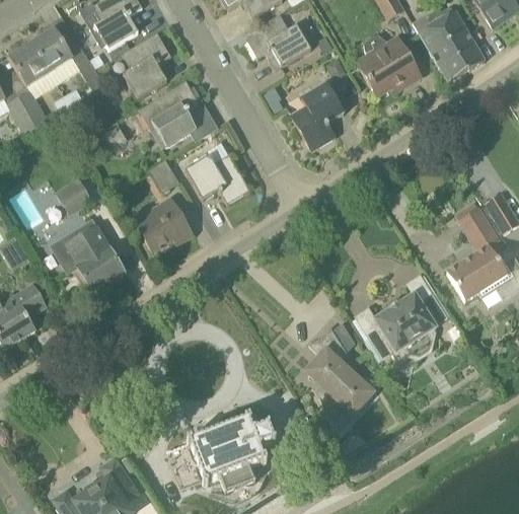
[(94,25),(108,51),(139,33),(129,16),(143,8),(138,0),(101,0),(92,5),(102,21),(94,25)]
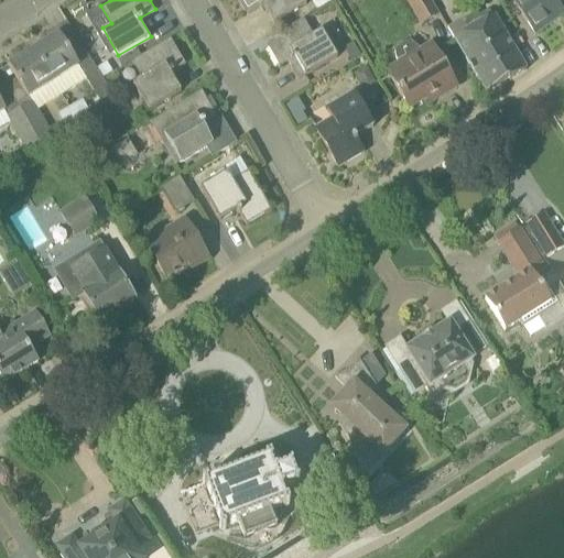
[(241,0),(249,11),(263,2),(274,20),(307,1),(306,0),(241,0)]
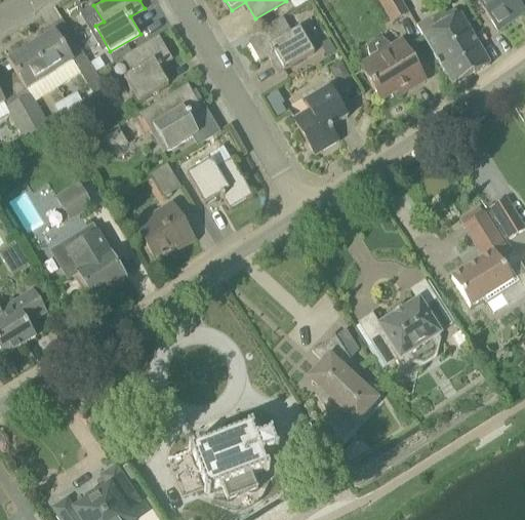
[(379,0),(392,20),(408,10),(402,0),(379,0)]
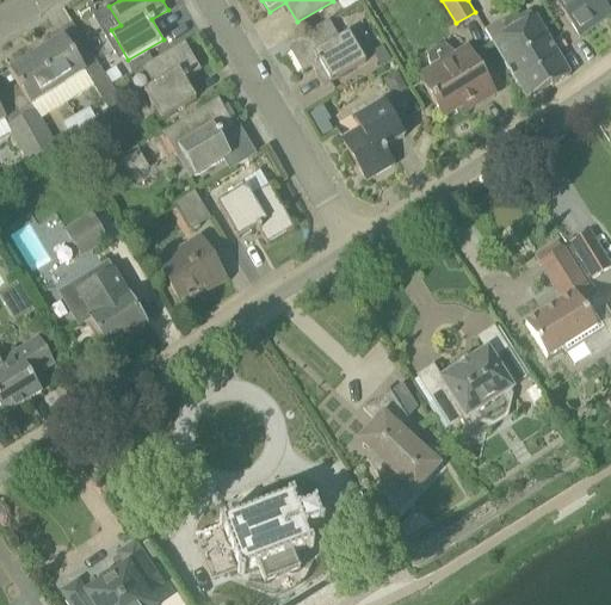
[(610,10),(603,0),(556,0),(581,34),(610,11),(610,10)]
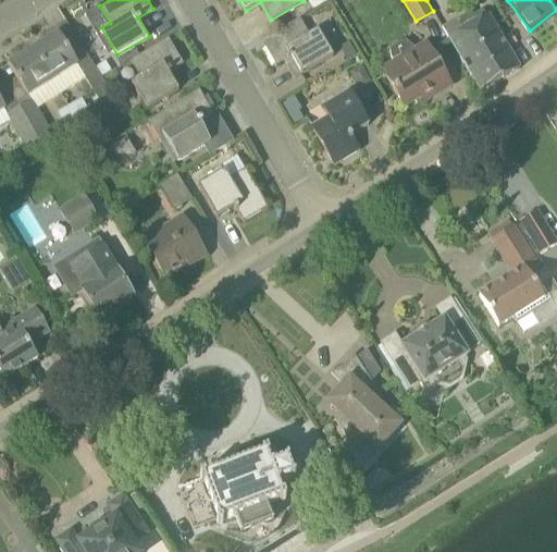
[(471,8),(443,25),(482,89),(520,66),(487,10),(482,9),(480,9),(473,12),(471,8)]
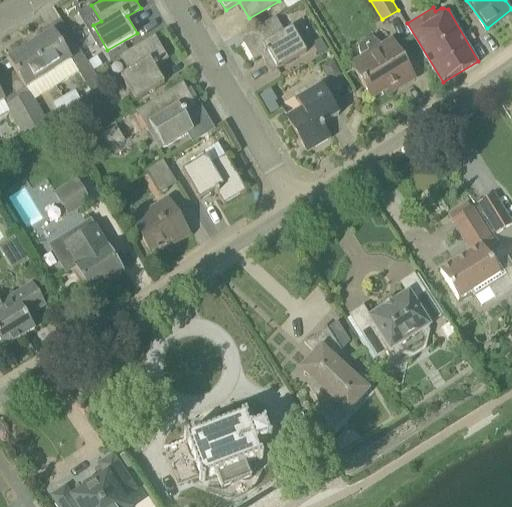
[(285,29),(277,14),(241,35),(254,58),(265,51),(268,50),(270,54),(264,57),(271,70),(307,49),(293,25),(285,29)]
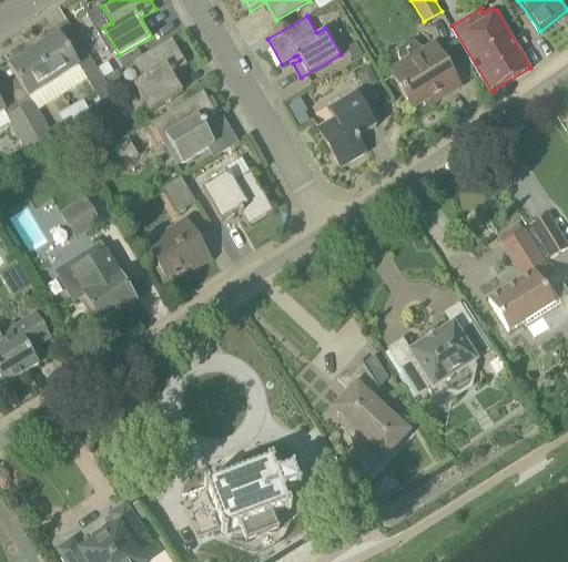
[(60,31),(33,47),(62,92),(88,75),(105,103),(117,96),(95,62),(80,37),(68,44),(60,31)]
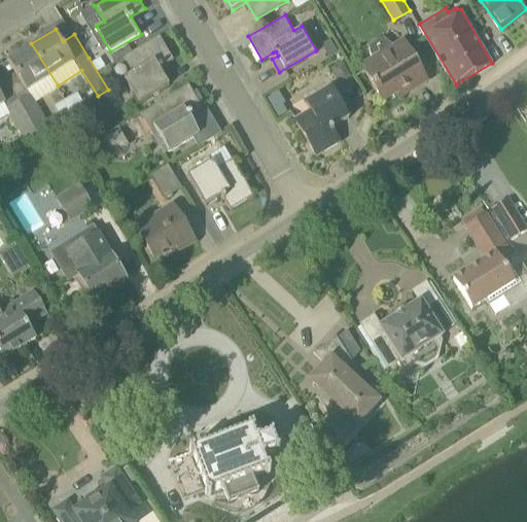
[(125,76),(140,100),(170,82),(160,66),(174,58),(161,34),(124,56),(133,71),(125,76)]
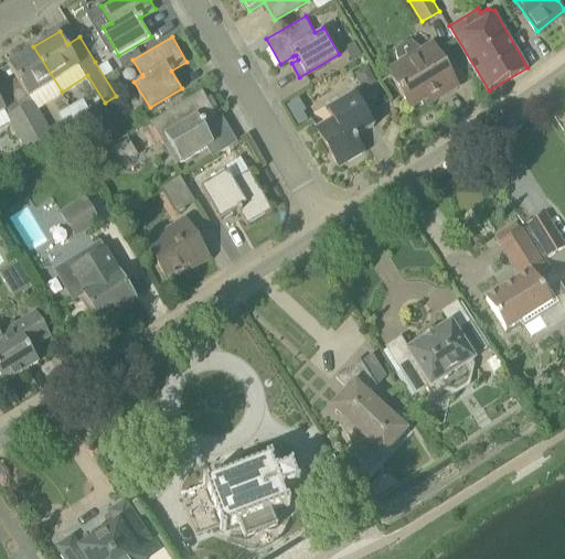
[(436,46),(432,40),(420,46),(411,38),(396,46),(397,62),(388,67),(411,106),(427,96),(430,101),(458,85),(436,46)]
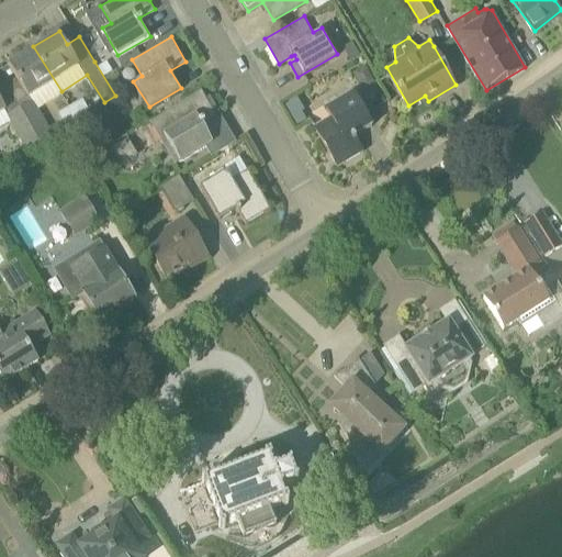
[(343,44),(350,57),(360,52),(352,39),(343,44)]
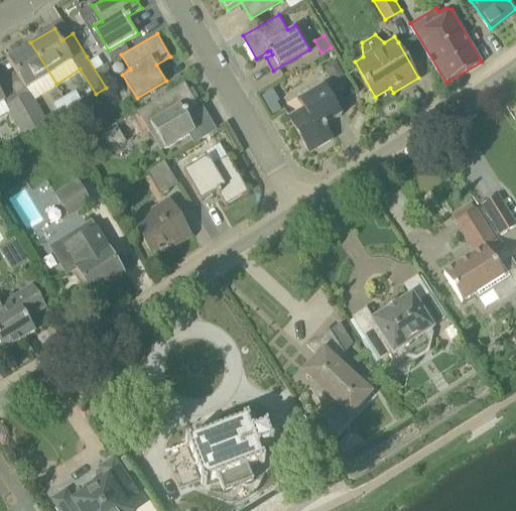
[(6,75),(33,125),(46,117),(35,97),(56,84),(30,42),(8,57),(15,69),(6,75)]
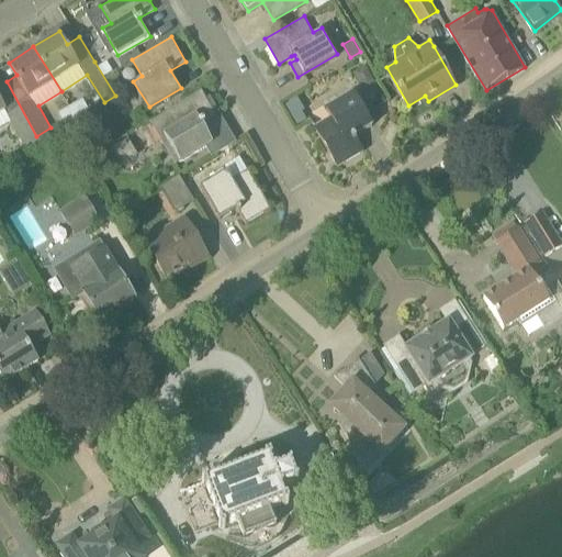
[(0,110),(4,109),(8,114),(23,143),(36,136),(7,81),(0,85),(0,110)]
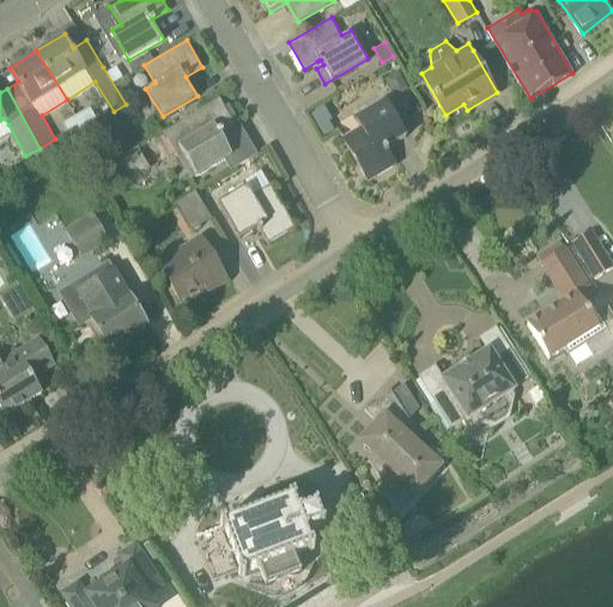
[(190,176),(195,174),(196,175),(232,153),(220,134),(236,125),(220,97),(177,122),(164,129),(190,176)]
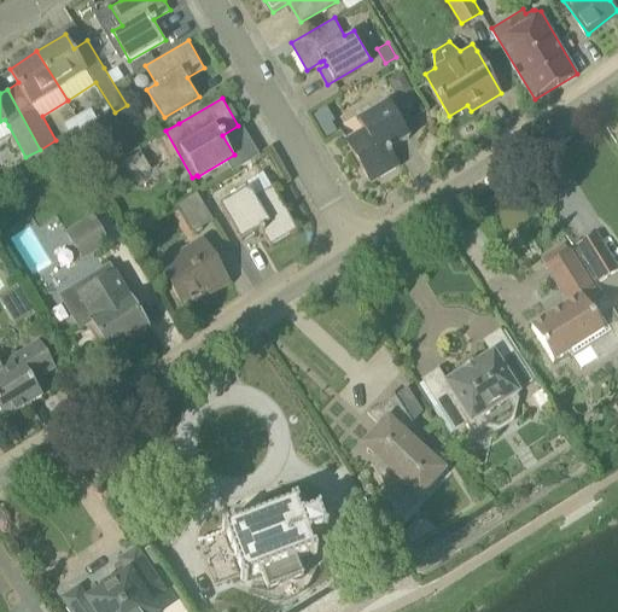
[(390,147),(409,137),(389,100),(359,118),(363,128),(347,138),(372,181),(400,164),(390,147)]
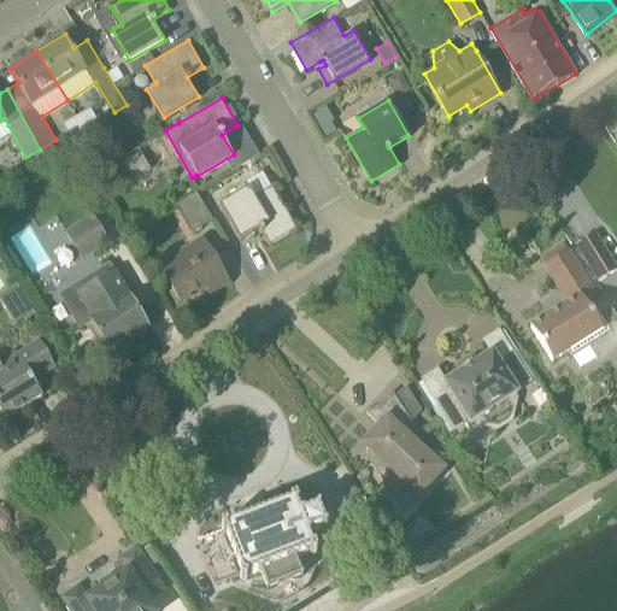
[(312,112),(325,135),(336,128),(330,119),(334,117),(327,104),(312,112)]
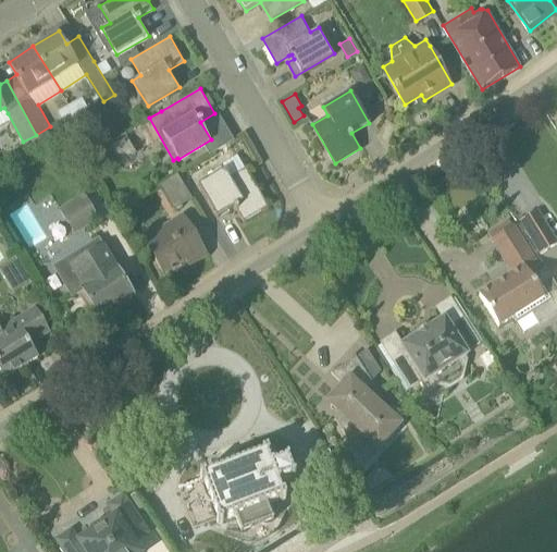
[(124,166),(138,158),(127,136),(113,144),(124,166)]
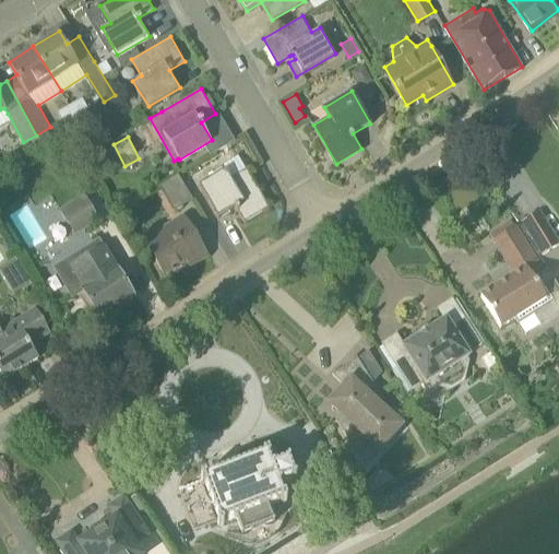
[(247,167),(232,176),(226,168),(200,184),(218,216),(236,205),(245,221),(270,205),(247,167)]
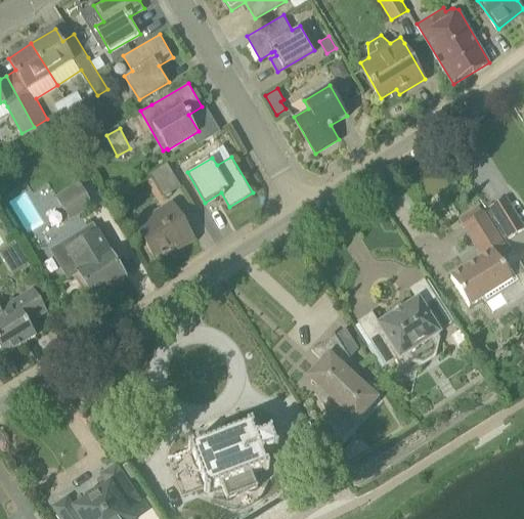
[(181,184),(168,162),(149,173),(163,196),(181,184)]
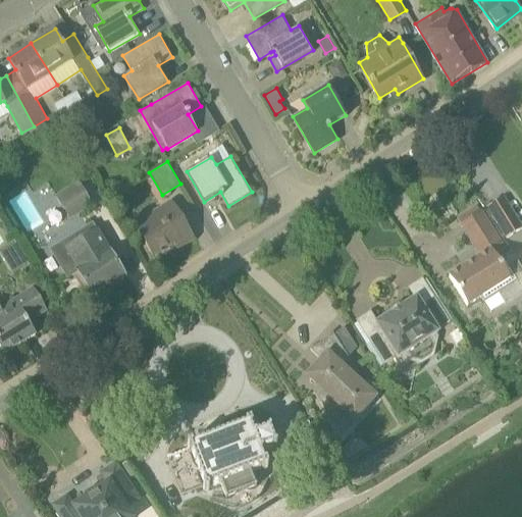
[(70,216),(93,202),(79,179),(56,194),(70,216)]
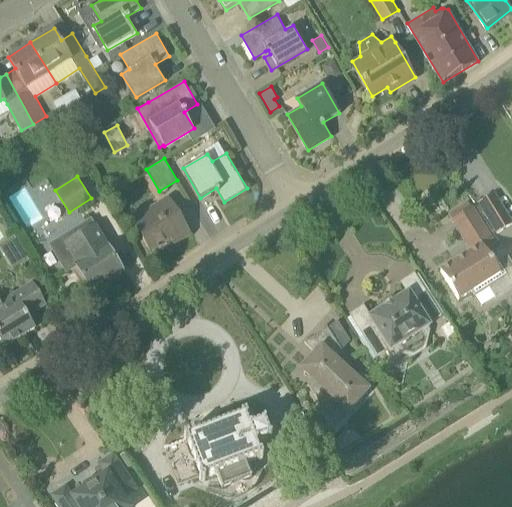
[(511,216),(495,190),(478,201),(497,231),(511,221),(511,216)]
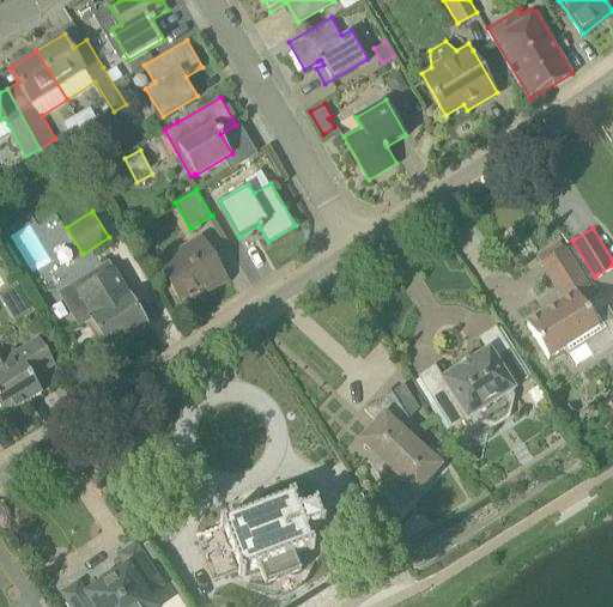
[(202,236),(159,263),(181,297),(205,283),(208,287),(226,277),(202,236)]
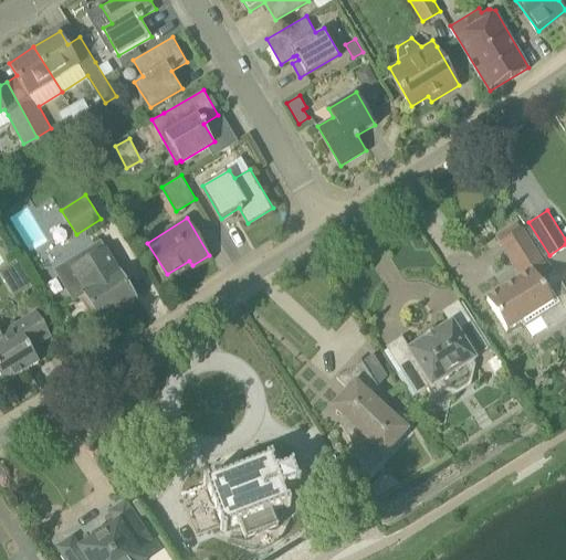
[(523,275),(488,297),(506,328),(523,318),(526,324),(540,315),(546,326),(565,314),(565,312),(561,303),(565,298),(565,289),(554,272),(552,273),(523,226),(501,240),(523,275)]
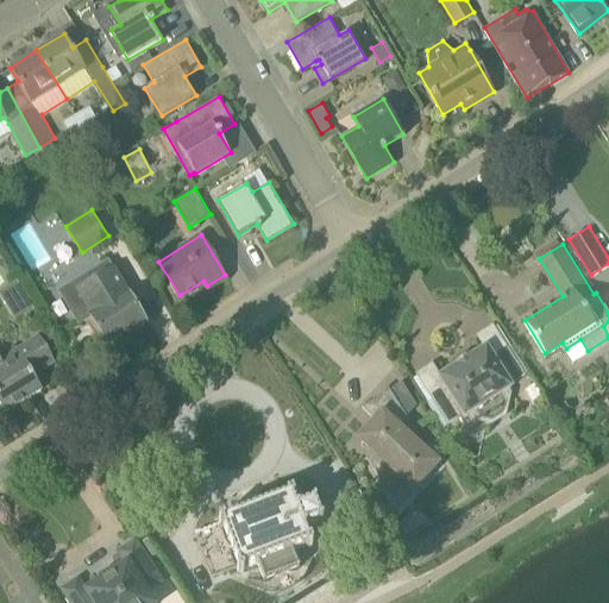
[(80,321),(90,314),(110,345),(148,322),(108,259),(60,289),(80,321)]
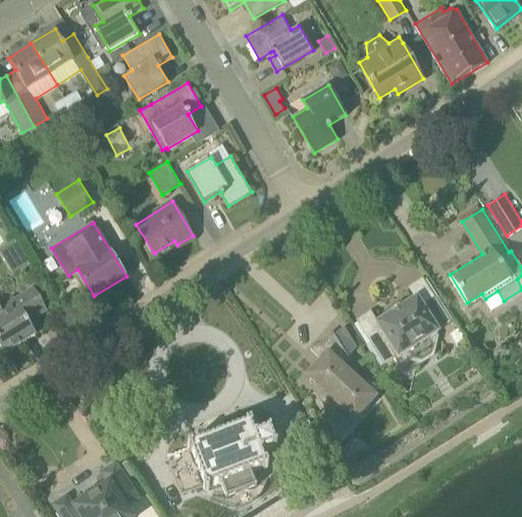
[(15,237),(0,244),(0,246),(10,265),(27,257),(15,237)]
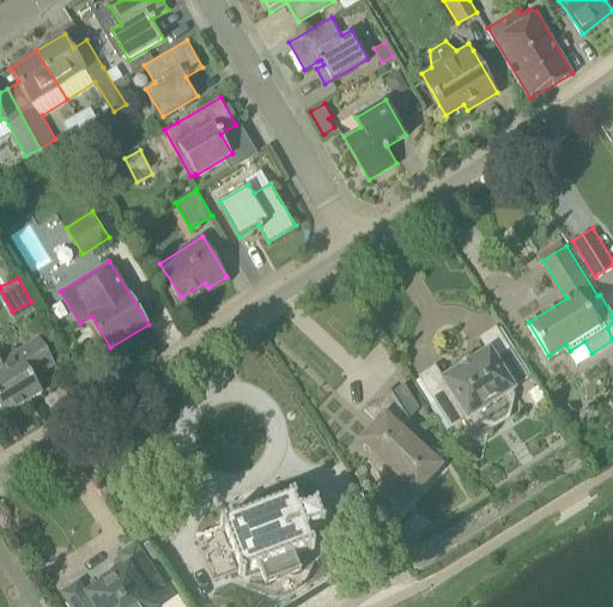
[(0,402),(6,412),(42,390),(32,376),(55,363),(38,337),(0,359),(0,402)]
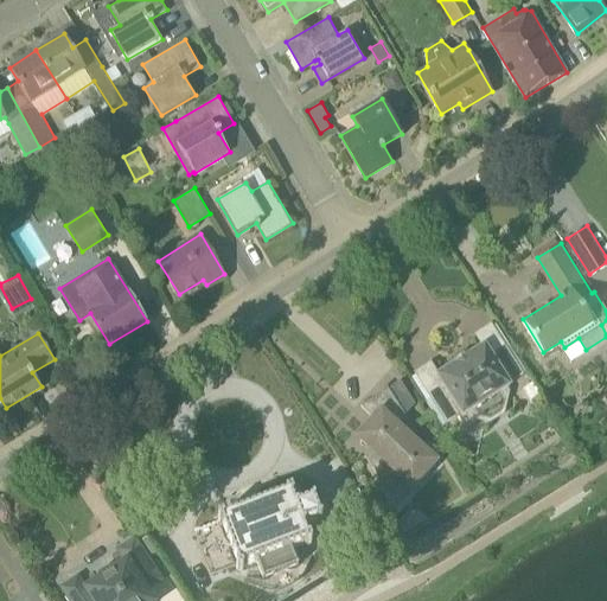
[(509,383),(503,373),(517,365),(505,347),(492,356),(485,344),(468,355),(467,352),(453,362),(454,364),(438,373),(445,385),(432,394),(445,414),(458,406),(464,414),(472,407),(479,419),(490,421),(504,411),(506,398),(500,389),(509,383)]
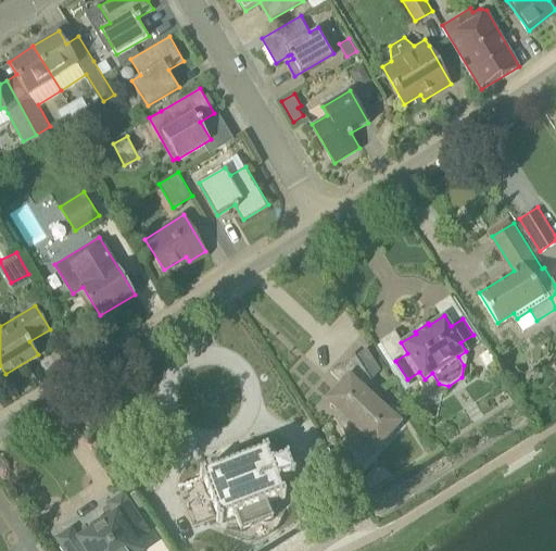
[(367,345),(356,350),(369,373),(380,366),(367,345)]
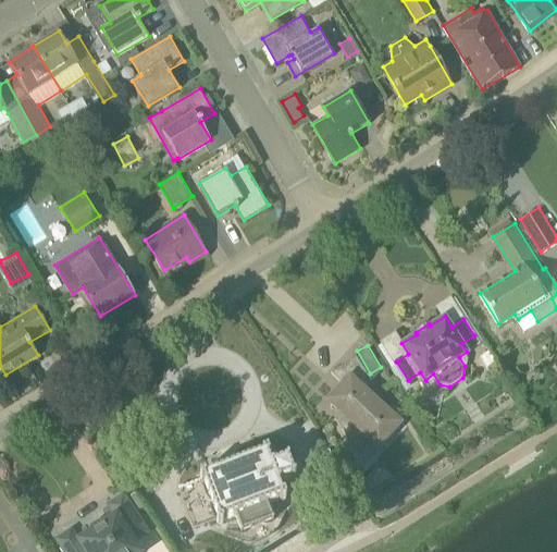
[(376,443),(398,419),(355,351),(354,352),(355,355),(331,370),(345,383),(330,400),(338,407),(335,412),(357,448),(369,436),(376,443)]
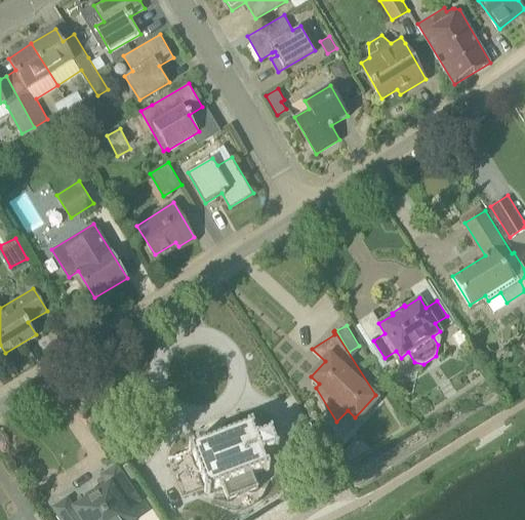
[(315,441),(310,422),(299,425),(294,405),(282,408),(291,447),(315,441)]
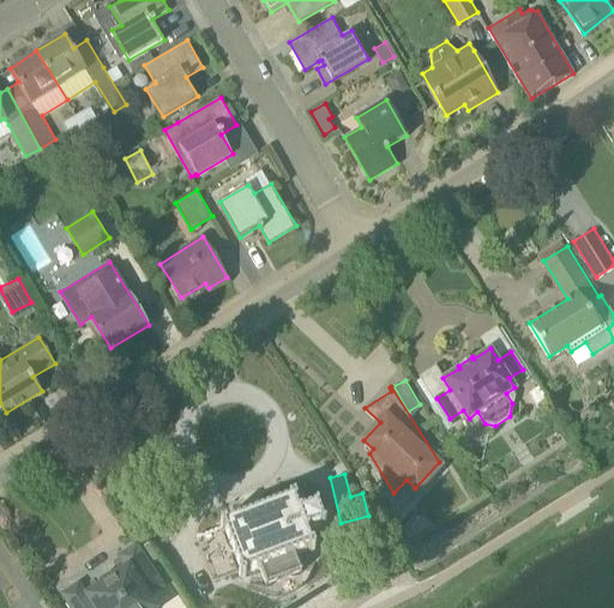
[(226,519),(245,573),(260,569),(266,583),(302,570),(296,554),(317,547),(309,530),(326,525),(318,504),(301,511),(295,493),(226,519)]
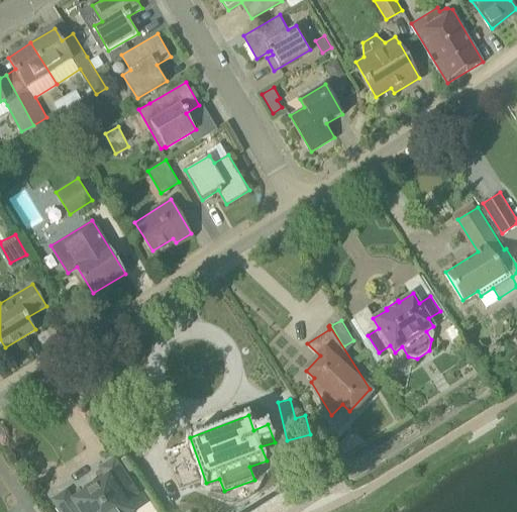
[(128,499),(138,492),(126,474),(115,456),(101,467),(107,477),(73,499),(67,489),(53,499),(61,511),(131,511),(136,509),(128,499)]
